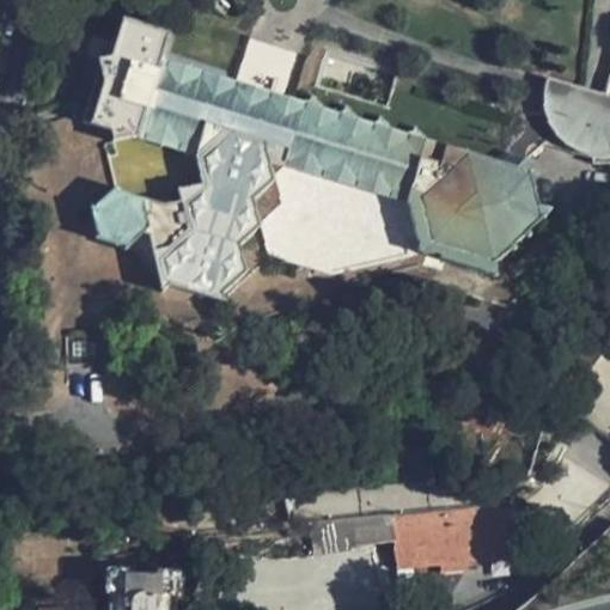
[(426,138),(416,124),(408,130),(394,127),(383,114),(376,120),(357,115),(347,103),(339,110),(323,104),(313,92),(304,99),(272,90),(162,55),(171,28),(123,12),(110,54),(99,55),(102,65),(85,121),(102,127),(104,141),(128,134),(194,154),(200,183),(178,188),(182,201),(165,207),(121,190),(120,183),(102,199),(93,196),(99,221),(93,226),(121,236),(126,242),(139,227),(148,231),(163,293),(174,286),(229,303),(226,290),(246,272),(241,243),(258,227),(251,200),(274,180),(270,163),(286,169),(359,191),(407,205),(415,250),(490,273),(490,263),(530,231),(547,215),(538,209),(529,157),(516,165),(426,138)]
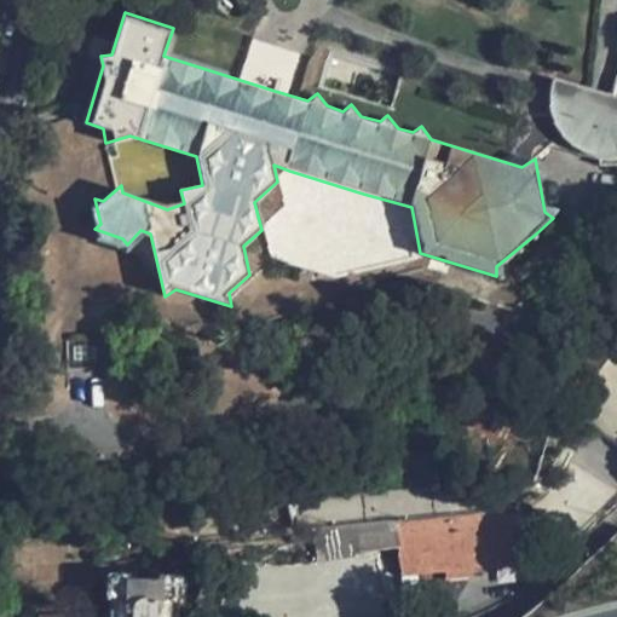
[(599,87),(557,75),(554,91),(553,105),(561,128),(575,143),(594,151),(616,155),(616,92),(599,87)]
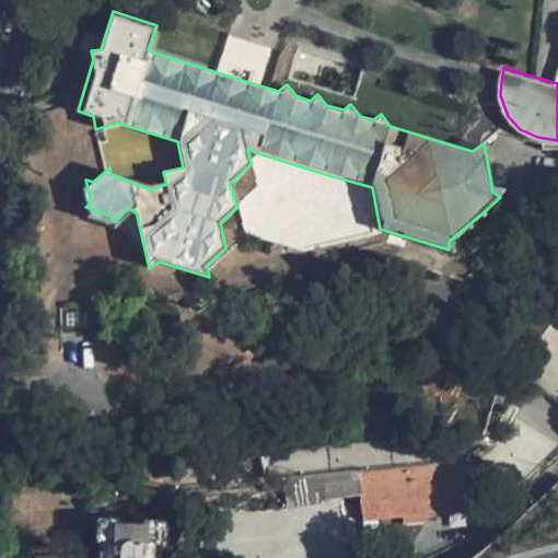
[(521,487),(557,449),(557,335),(537,357),(555,374),(481,449),(521,487)]
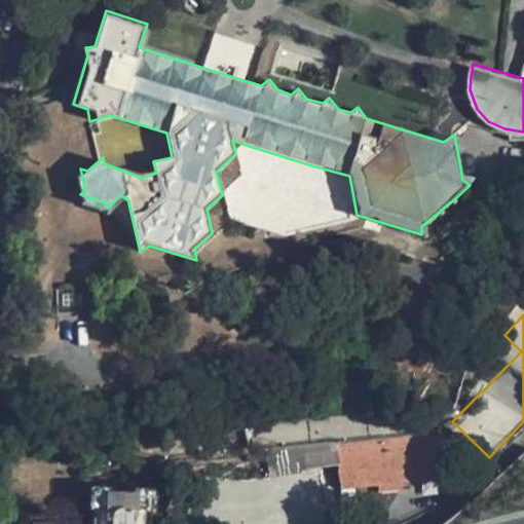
[(352,480),(416,470),(414,451),(406,453),(405,449),(397,451),(396,445),(346,453),(348,469),(344,472),(346,483),(352,482),(352,480)]
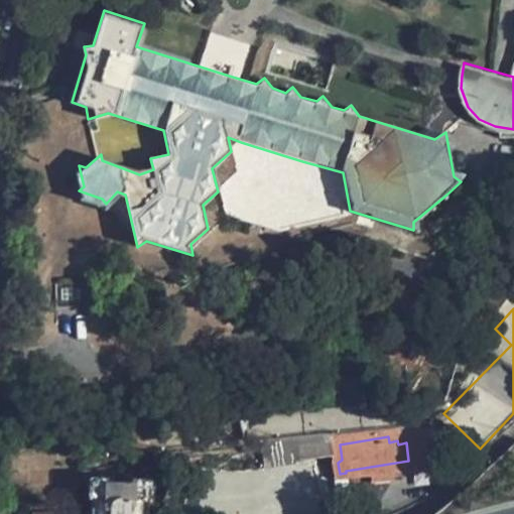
[(146,513),(151,486),(79,483),(78,513),(146,513)]
